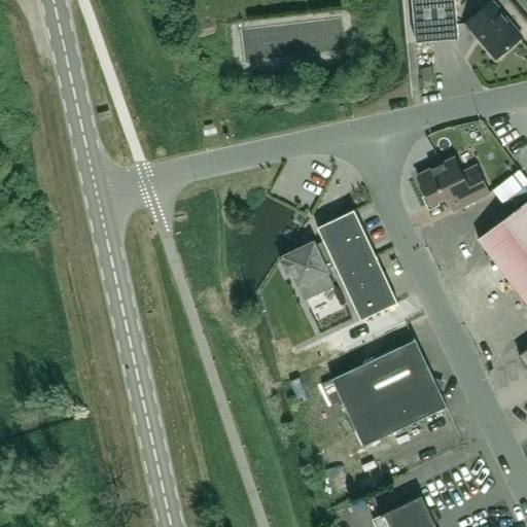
[(459,39),(455,0),(412,0),(416,42),(459,39)]
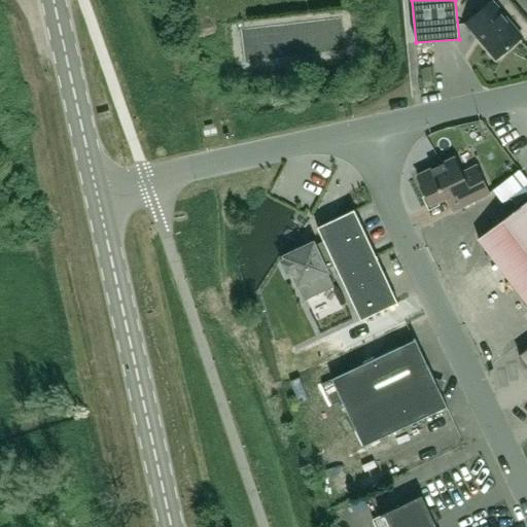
[(493,2),(466,24),(496,59),(522,37),(493,2)]
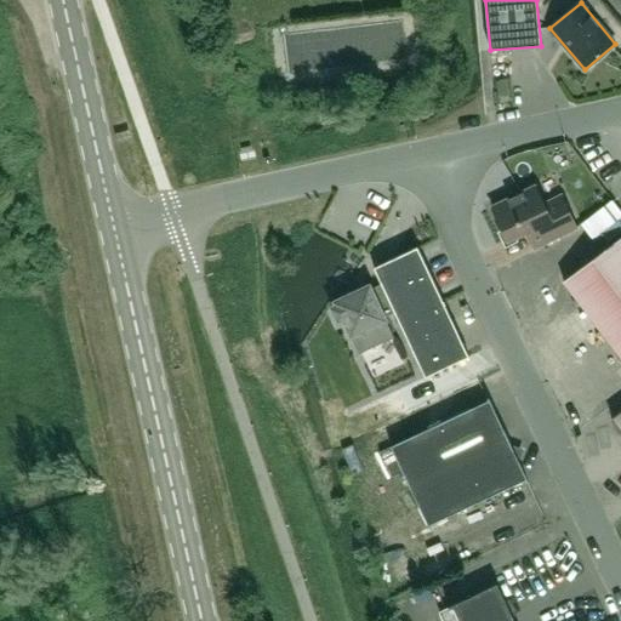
[(419,73),(414,15),(267,28),(273,87),(419,73)]
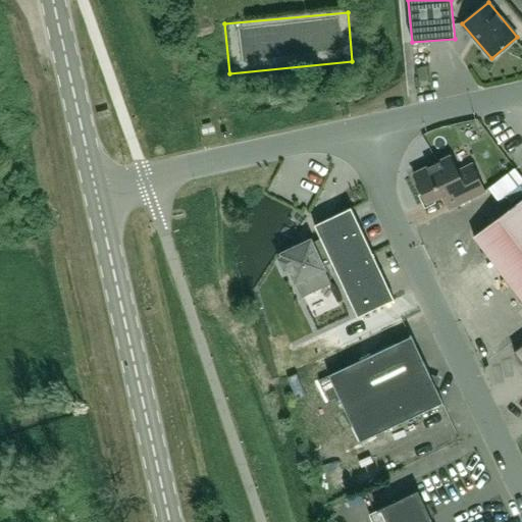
[(417,69),(420,83),(428,81),(426,67),(417,69)]
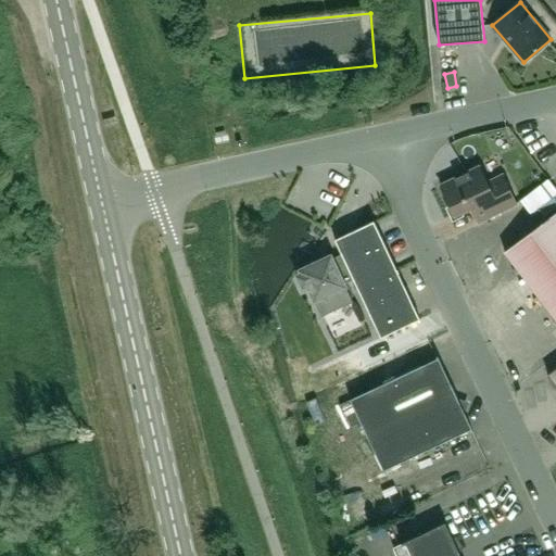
[(480,167),(441,186),(455,216),(471,207),(478,223),(517,204),(503,176),(488,184),(480,167)]
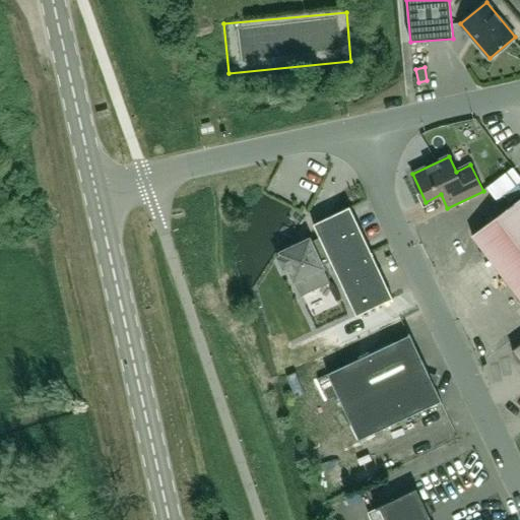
[(519,199),(472,236),(519,300),(519,199)]
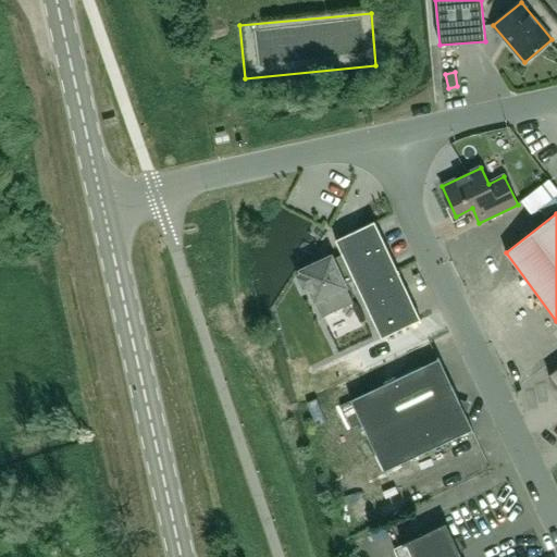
[(354,302),(347,287),(345,285),(355,281),(382,338),(421,320),(374,222),(335,240),(343,255),(333,259),(332,256),(300,271),(301,274),(297,276),(304,289),(308,287),(322,318),(354,302)]
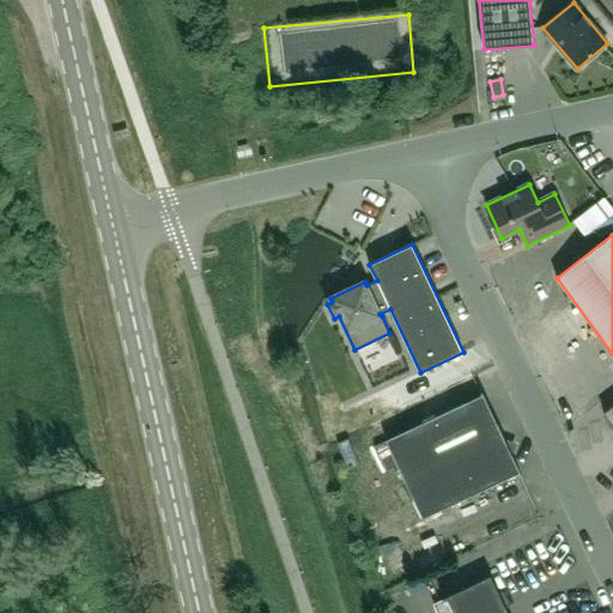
[(445,390),(468,386),(466,375),(443,380),(445,390)]
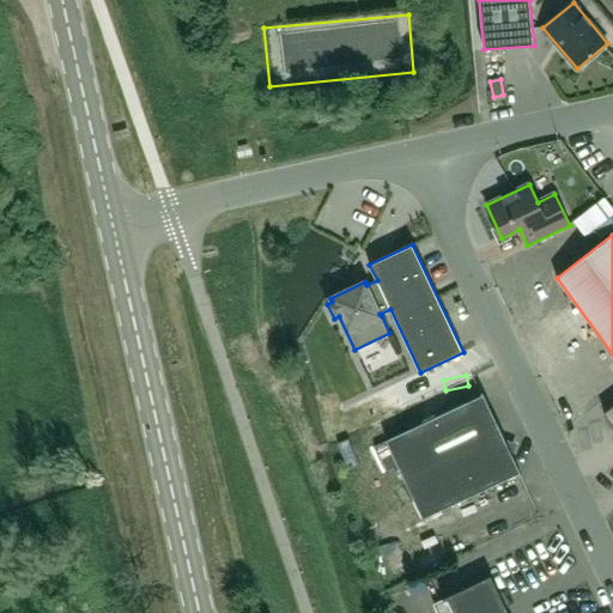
[(386,441),(376,445),(388,471),(398,466),(423,519),(484,490),(519,474),(520,475),(521,474),(483,393),(481,394),(483,395),(386,441)]
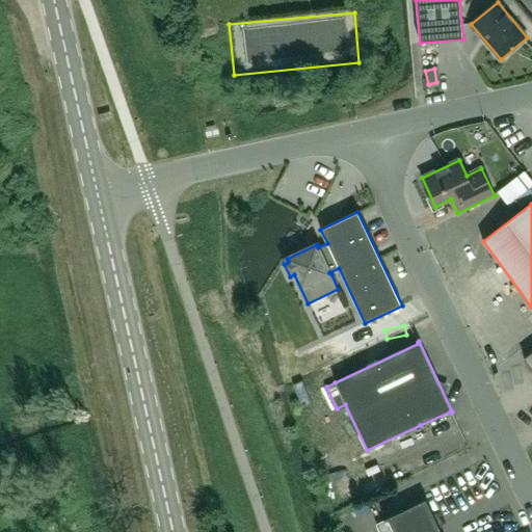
[(380,523),(384,531),(441,531),(426,501),(380,523)]
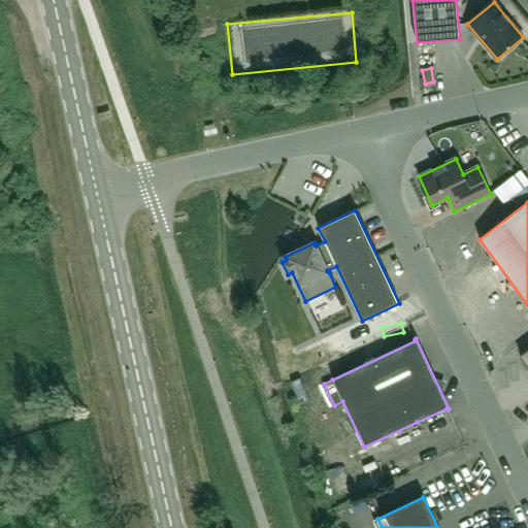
All buildings are outlined.
